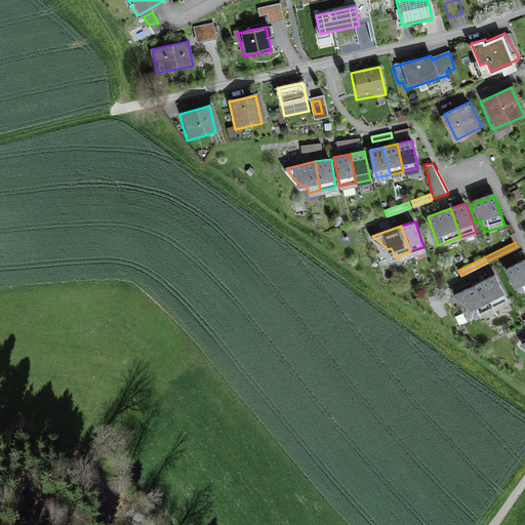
[(524,260),(502,272),(511,288),(518,286),(524,297),(524,296),(524,260)]
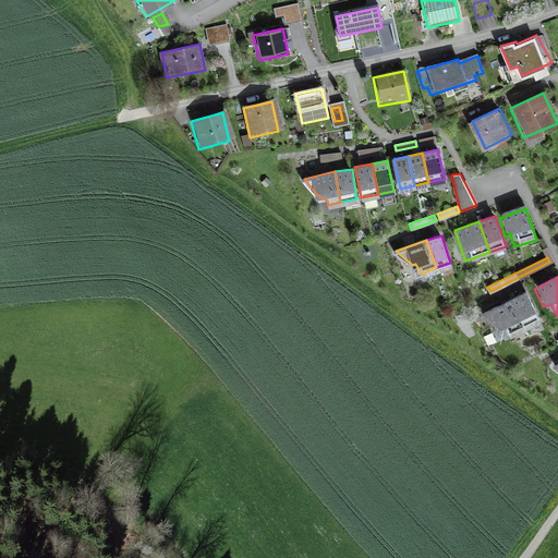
[(511,299),(525,327),(540,319),(525,291),(511,299)]
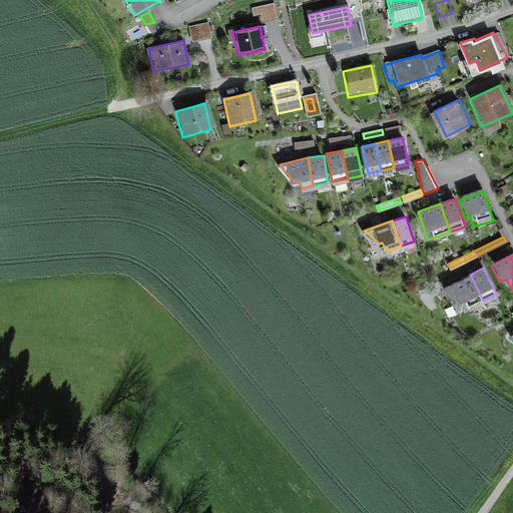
[(483,301),(470,275),(443,288),(462,299),(467,309),(483,301)]
